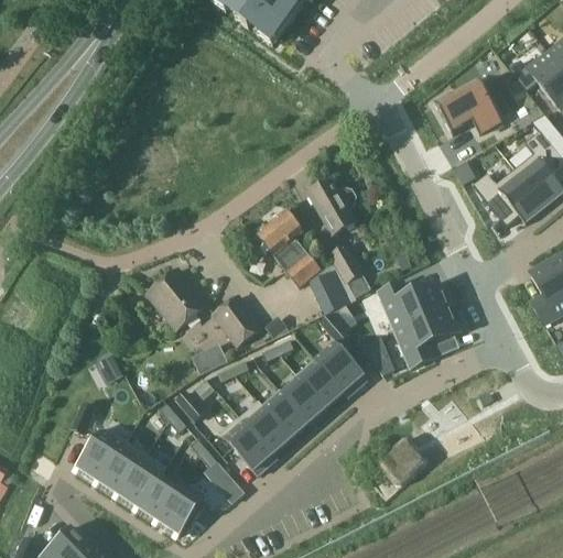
[(210,0),(225,11),(229,4),(239,12),(235,18),(247,26),(251,21),(261,28),(257,33),(271,44),(275,37),(303,0),(210,0)]
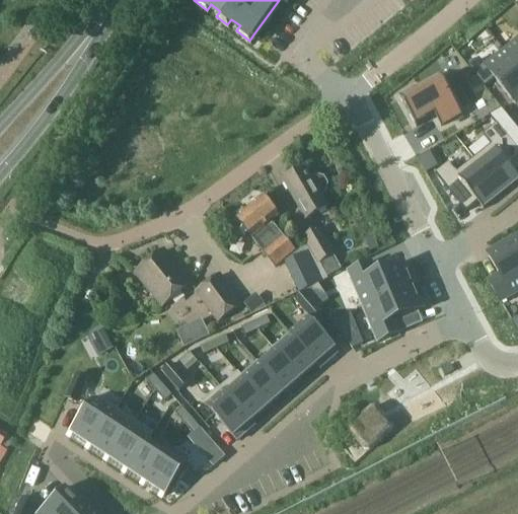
[(517,25),(517,35),(504,48),(517,64),(517,23),(517,24),(517,25)]
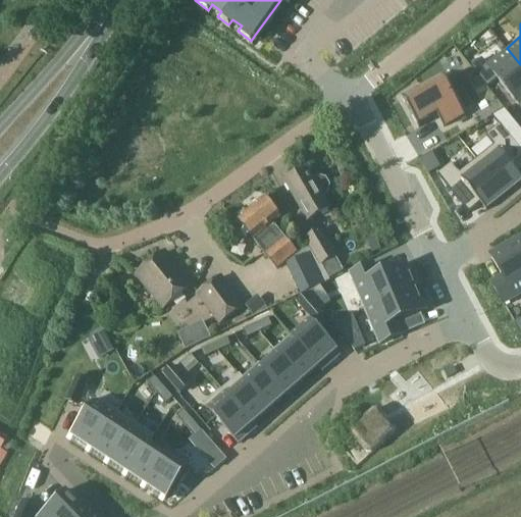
[(481,55),(470,64),(486,85),(497,76),(518,102),(520,98),(520,64),(507,48),(487,63),(481,55)]
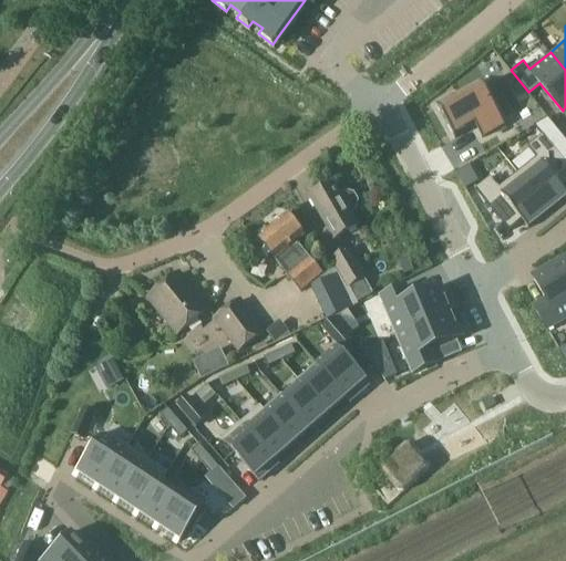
[(452,92),(435,102),(454,134),(455,133),(454,132),(474,121),(481,133),(504,120),(481,80),(480,81),(481,82),(454,97),(452,92)]
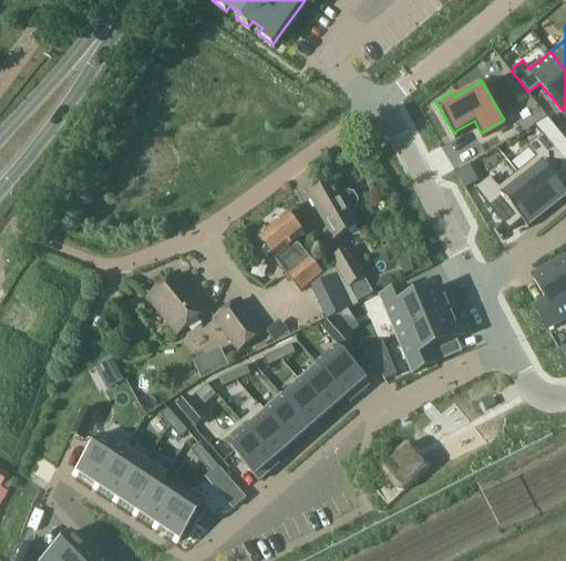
[(536,154),(517,169),(547,207),(565,191),(565,188),(563,184),(561,182),(565,176),(565,162),(555,149),(565,139),(565,137),(556,126),(544,135),(542,132),(541,133),(527,143),(536,154)]
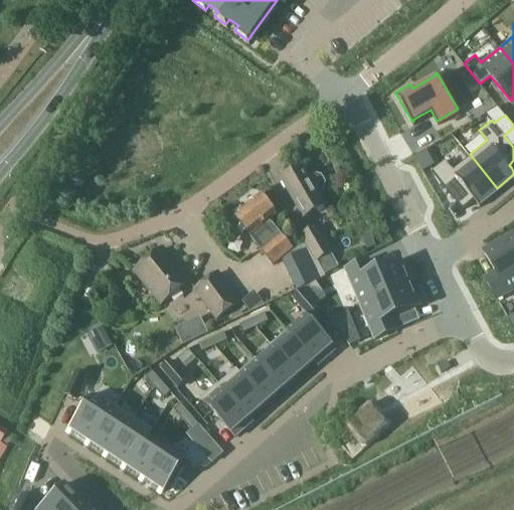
[(282,145),(278,155),(293,161),(296,150),(282,145)]
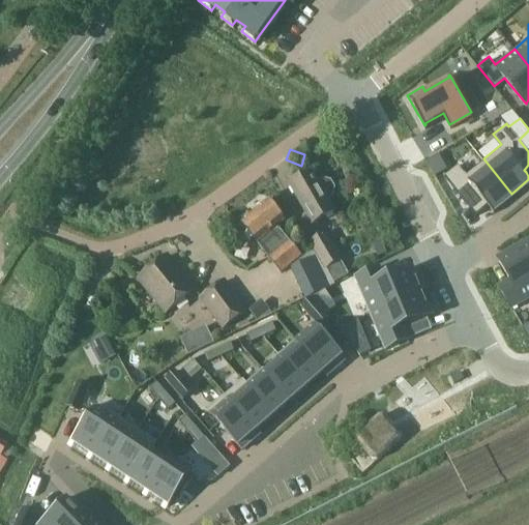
[(457,163),(444,173),(475,212),(476,211),(474,209),(486,200),(488,203),(493,210),(494,209),(493,208),(511,194),(483,158),(466,173),(457,163)]
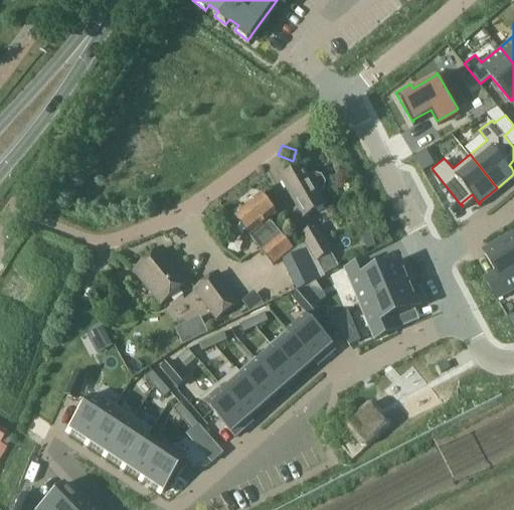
[(302,164),(282,177),(301,211),(323,202),(316,190),(323,186),(325,179),(321,172),(313,170),(307,173),(302,164)]
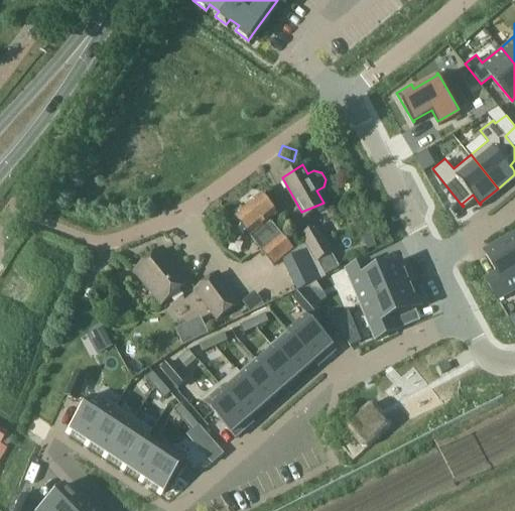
[(263,196),(238,217),(247,229),(262,247),(274,261),(292,246),(281,232),(265,214),(273,208),(263,196)]
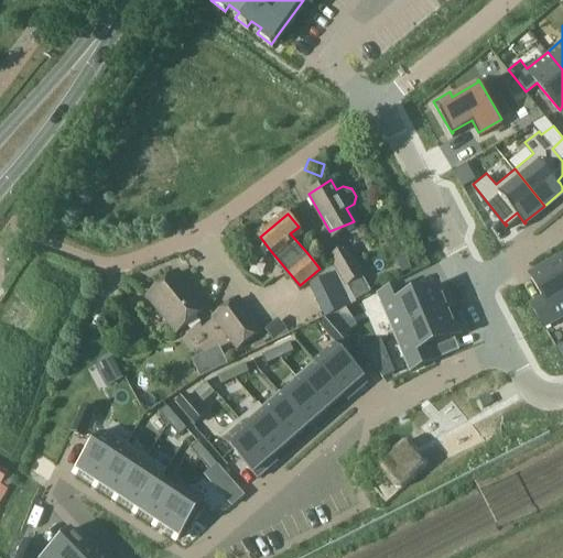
[(345,245),(331,254),(355,297),(370,290),(345,245)]
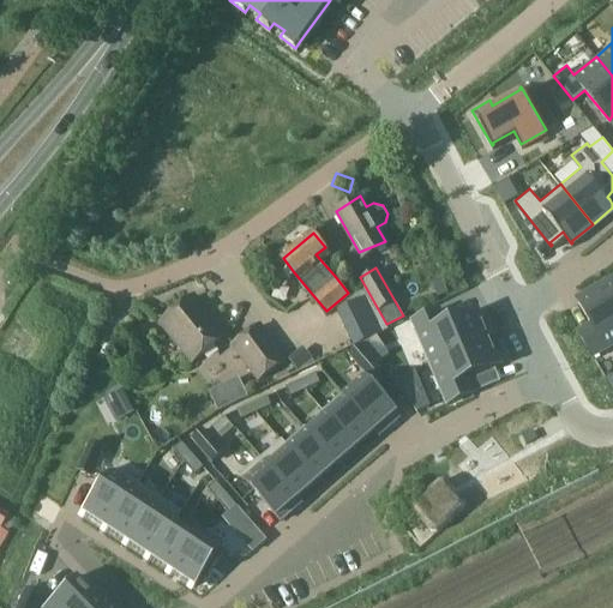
[(440,275),(431,278),(437,293),(446,289),(440,275)]
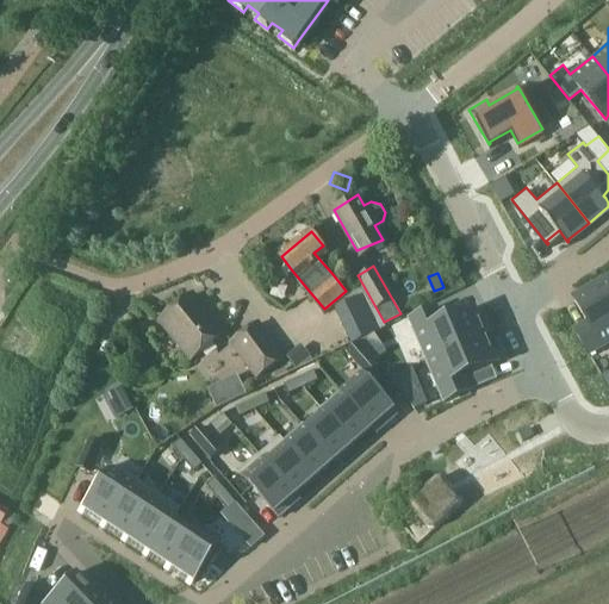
[(608,275),(597,284),(608,305),(608,275)]
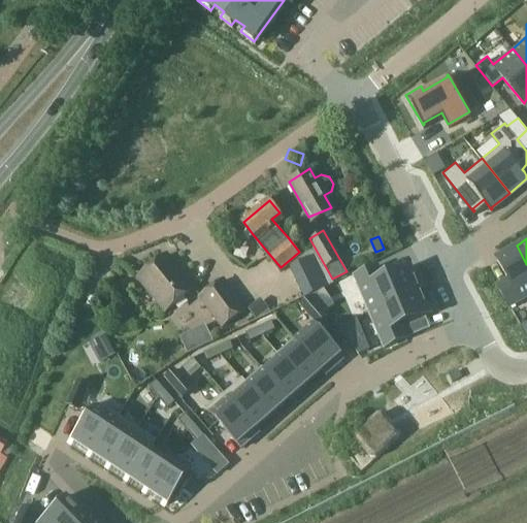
[(526,264),(517,246),(496,257),(507,276),(496,283),(508,303),(526,293),(526,264)]
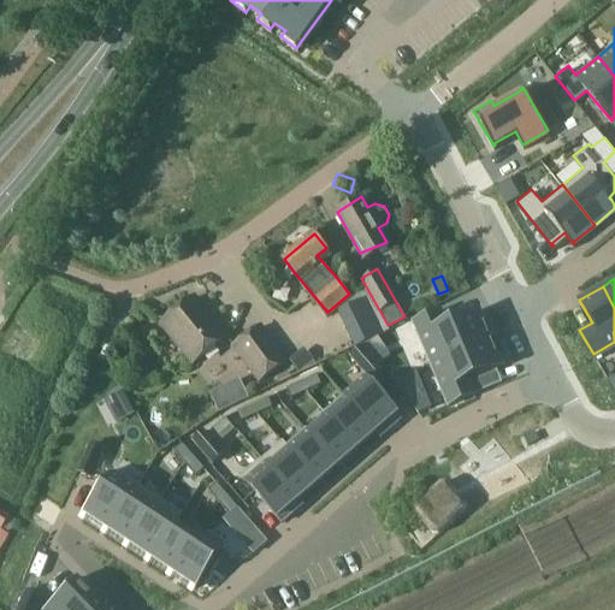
[(193,294),(160,321),(191,359),(224,331),(193,294)]
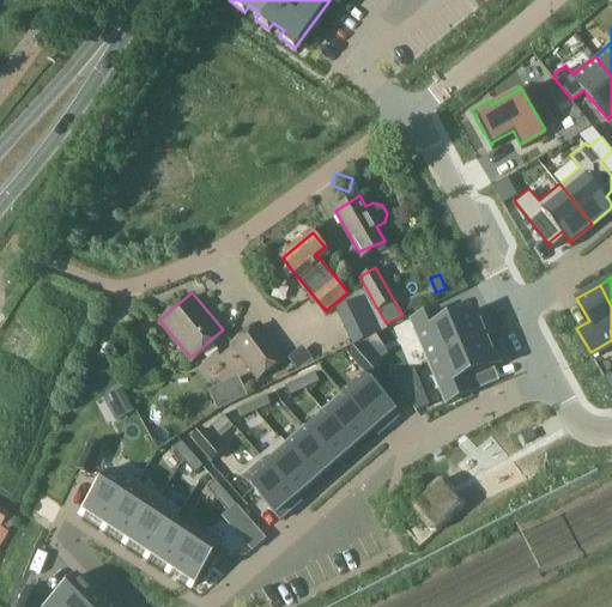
[(364,292),(337,305),(352,341),(381,328),(364,292)]
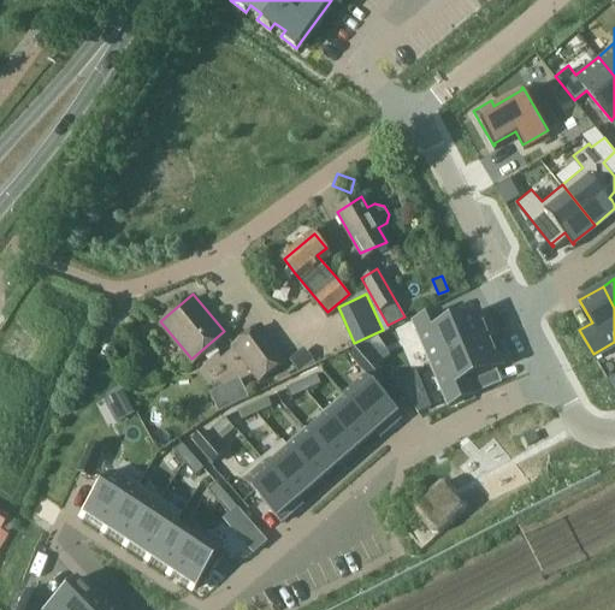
[(439,307),(413,318),(430,360),(489,335),(482,317),(475,318),(472,309),(445,321),(439,307)]
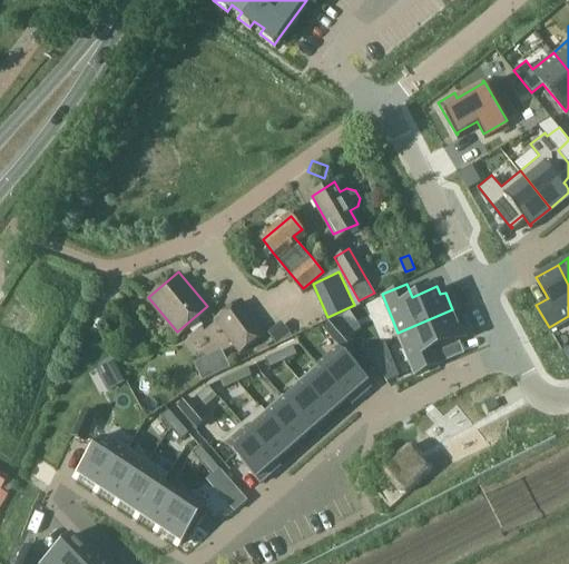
[(244,298),(217,317),(239,347),(265,328),(244,298)]
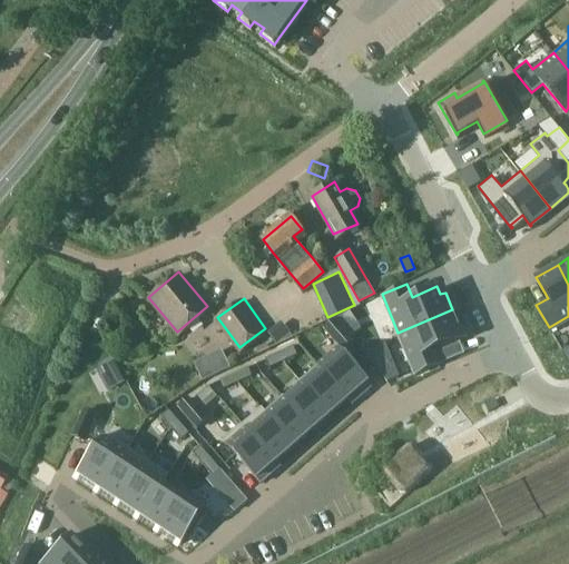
[(452,309),(398,333),(414,372),(420,369),(438,362),(439,362),(433,348),(458,338),(455,329),(460,328),(452,309)]
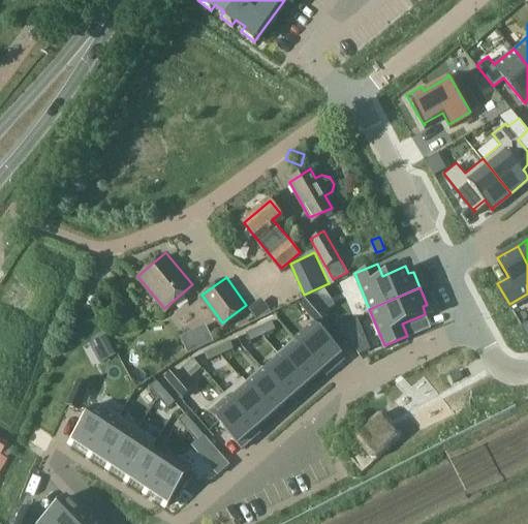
[(310,295),(301,303),(314,318),(316,321),(325,313),(310,295)]
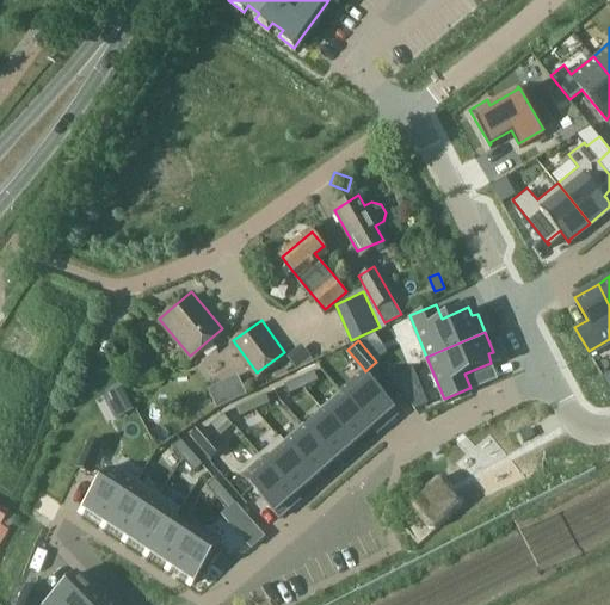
[(411,364),(389,374),(399,387),(417,380),(411,364)]
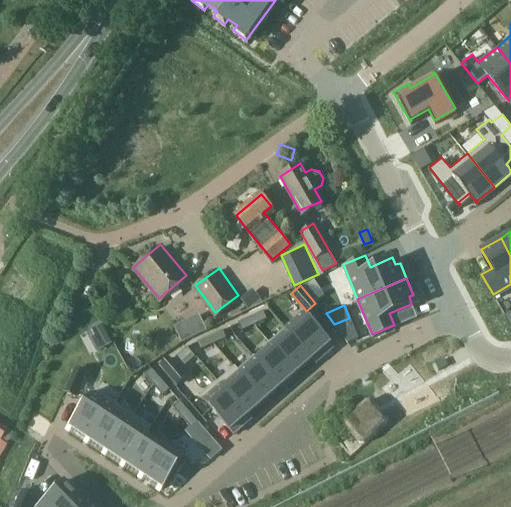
[(263,308),(250,314),(254,322),(266,316),(263,308)]
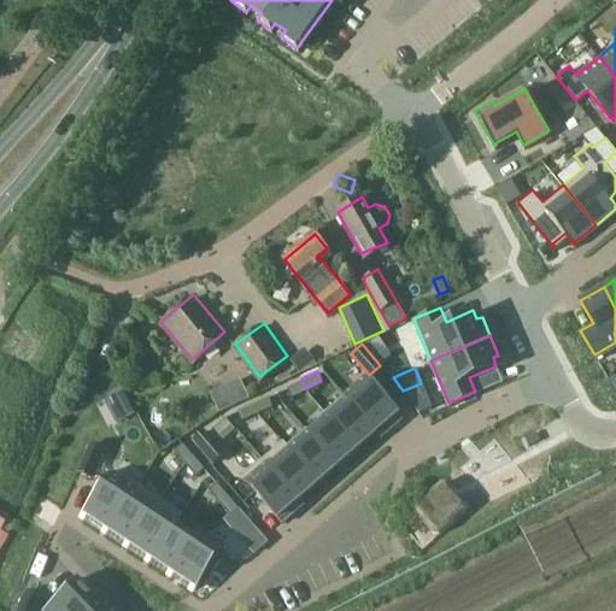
[(364,374),(344,392),(376,429),(375,430),(379,434),(380,433),(400,416),(364,374)]
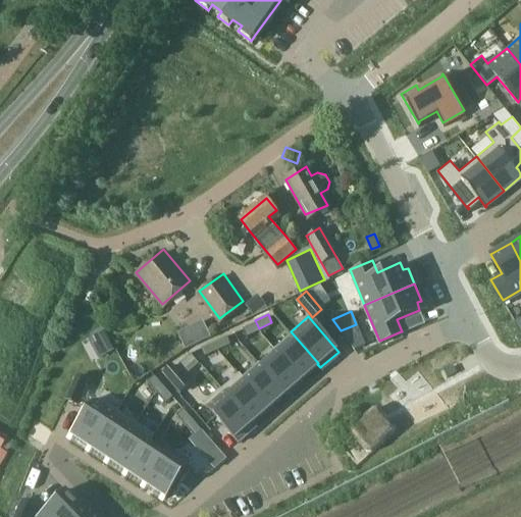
[(255,320),(243,326),(246,334),(259,328),(255,320)]
